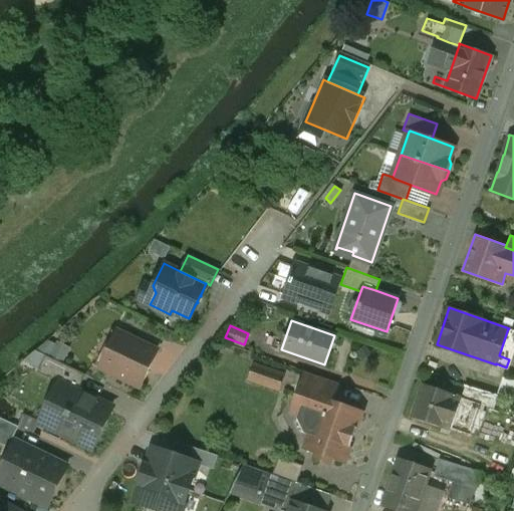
[(513,330),(509,328),(508,328),(499,355),(509,359),(513,345),(513,330)]
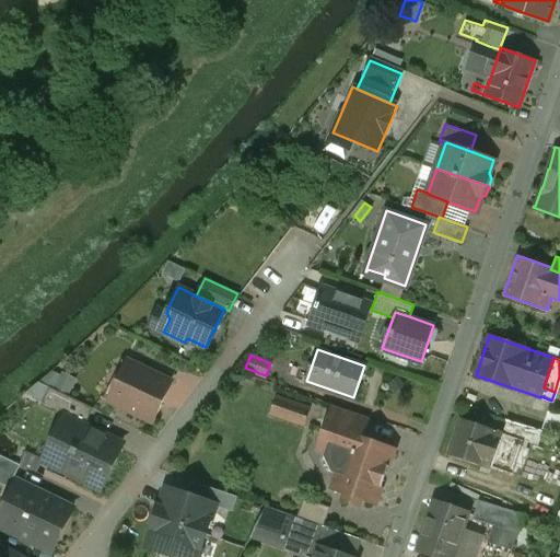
[(171,381),(127,360),(126,361),(128,362),(111,398),(108,397),(108,399),(151,419),(171,381)]
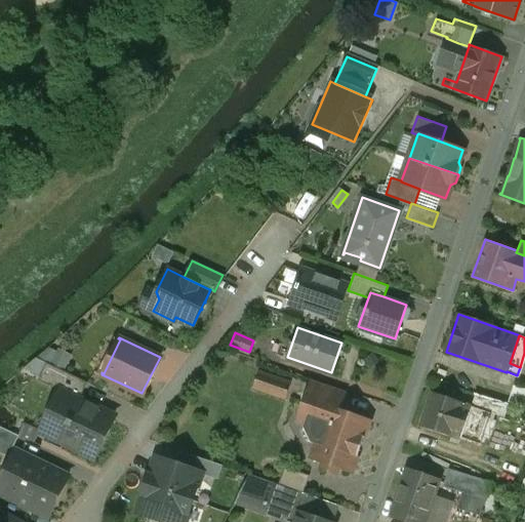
[(68,358),(56,353),(52,362),(63,367),(68,358)]
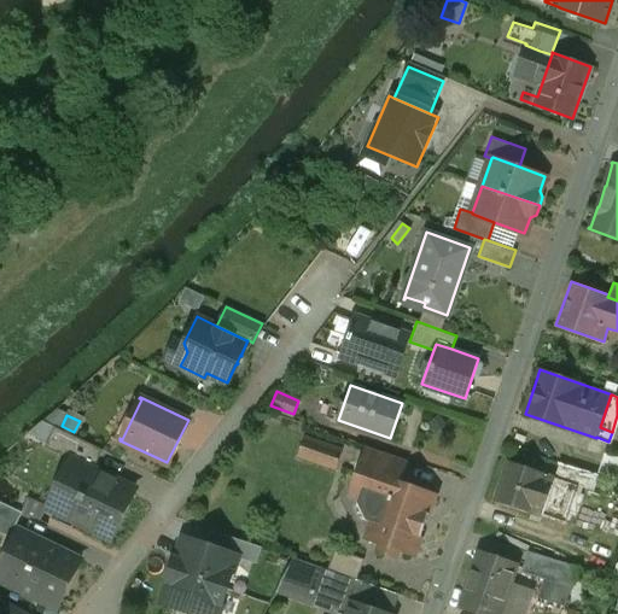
[(103,449),(53,425),(44,445),(69,457),(69,456),(93,467),(103,449)]
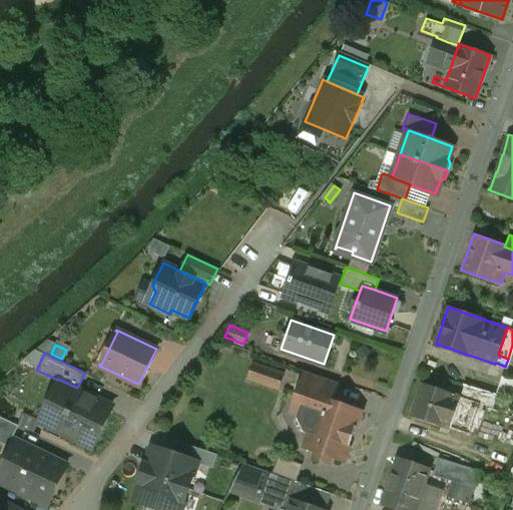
[(265,367),(253,363),(248,378),(260,382),(265,367)]
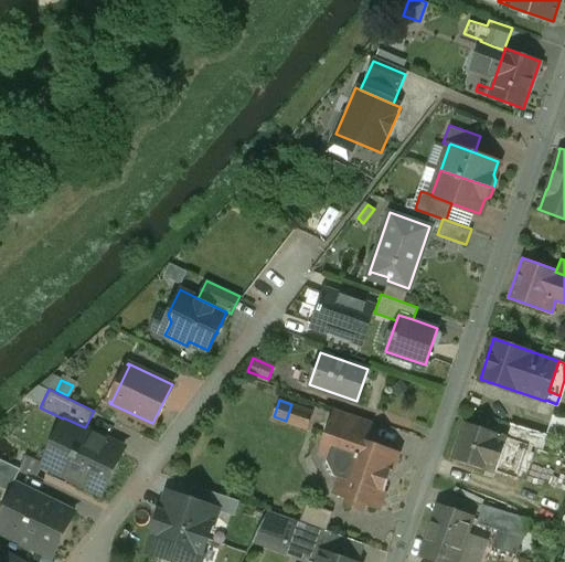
[(312,411),(291,404),(286,421),(307,427),(312,411)]
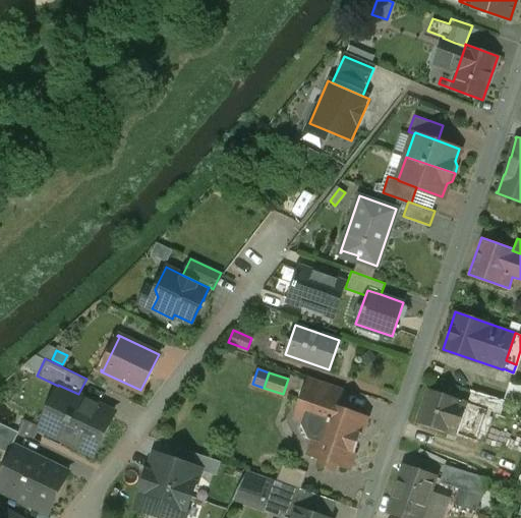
[(344,388),(309,376),(301,398),(307,400),(308,398),(336,407),(336,406),(337,407),(344,388)]
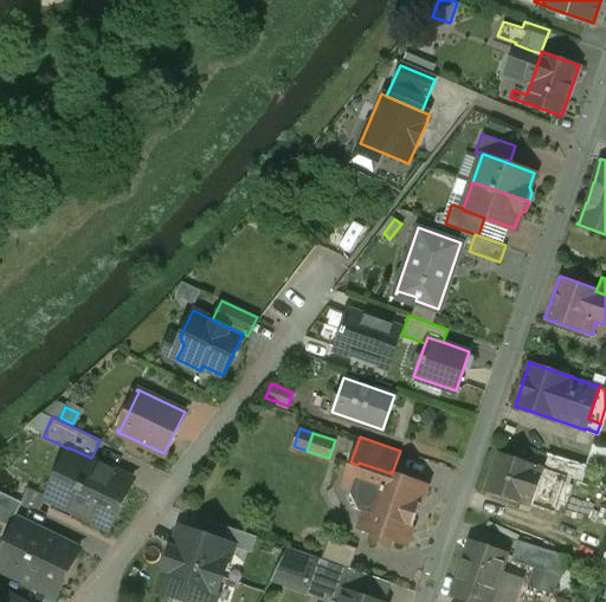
[(587,459),(605,465),(605,442),(593,439),(587,459)]
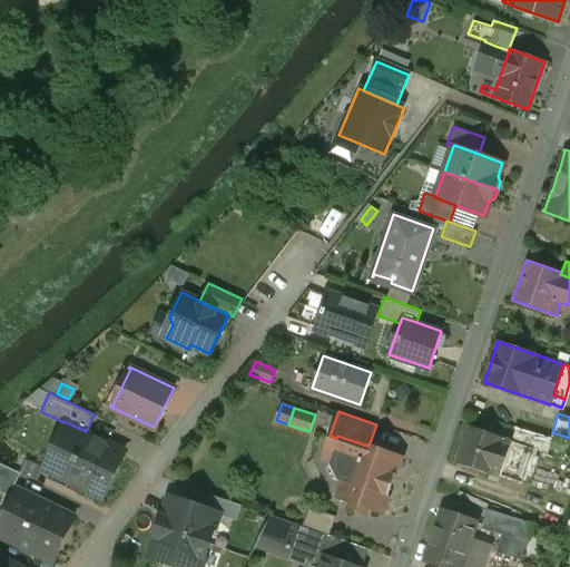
[(86,431),(64,421),(64,422),(41,467),(101,496),(124,450),(86,431)]
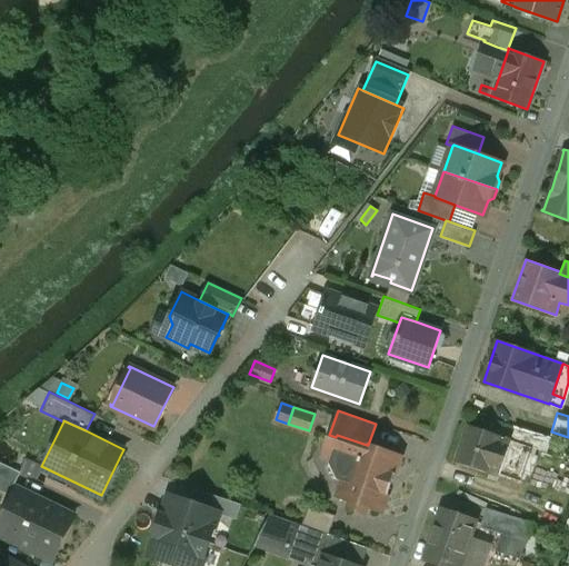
[(499,435),(468,424),(456,462),(487,472),(487,469),(510,477),(521,443),(499,436),(499,435)]
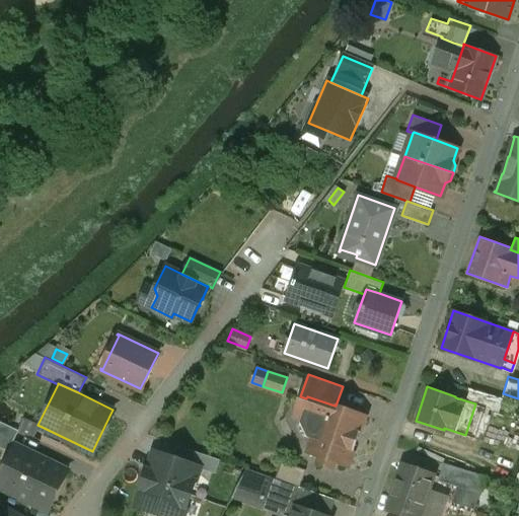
[(335,406),(307,396),(306,398),(300,396),(295,414),(303,417),(302,421),(308,435),(312,436),(307,451),(348,464),(353,449),(354,450),(360,431),(360,430),(365,416),(336,406),(335,404),(335,406)]
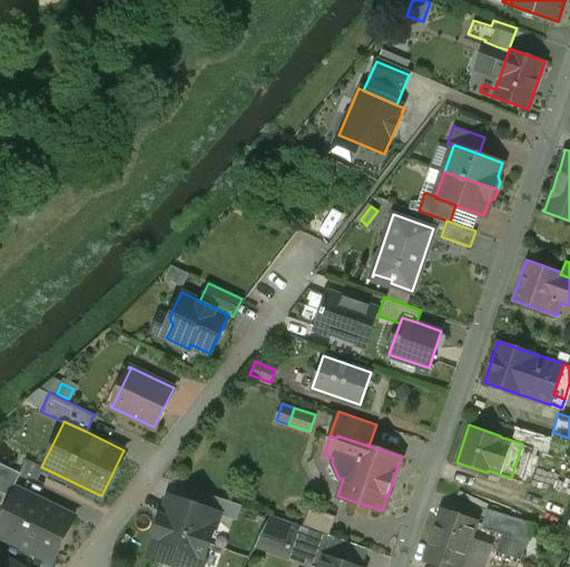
[(41,467),(27,459),(20,471),(36,479),(41,467)]
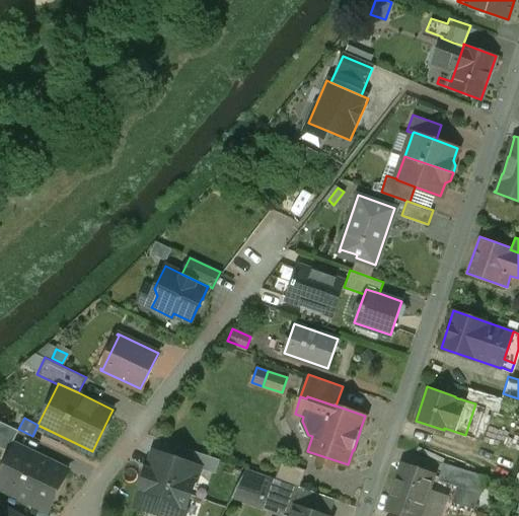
[(18,429),(0,420),(0,440),(10,445),(18,429)]
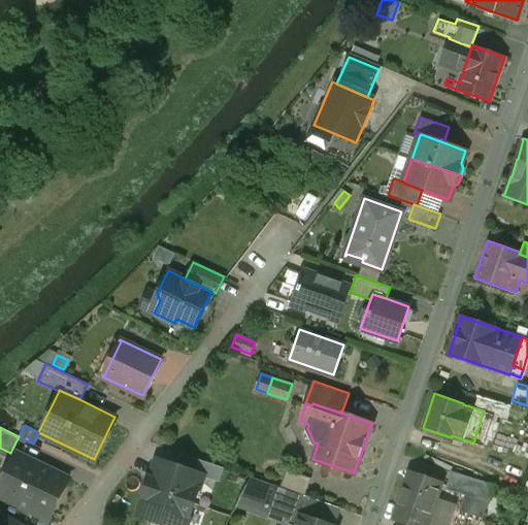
[(19,457),(12,454),(0,479),(0,494),(48,518),(68,478),(38,463),(37,464),(22,456),(22,455),(20,454),(19,457)]
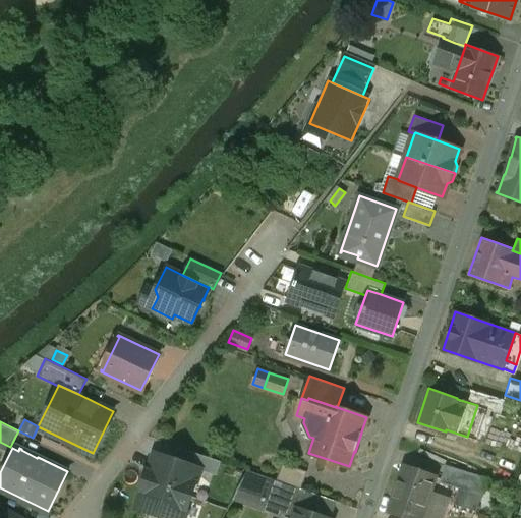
[(136,507),(170,517),(186,517),(201,474),(153,458),(136,507)]
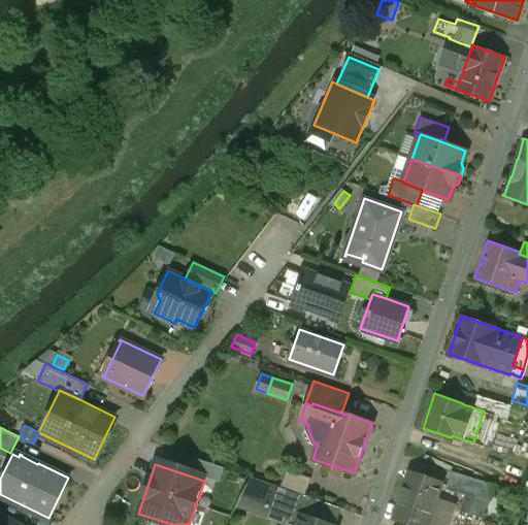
[(310,477),(286,468),(279,486),(304,494),(310,477)]
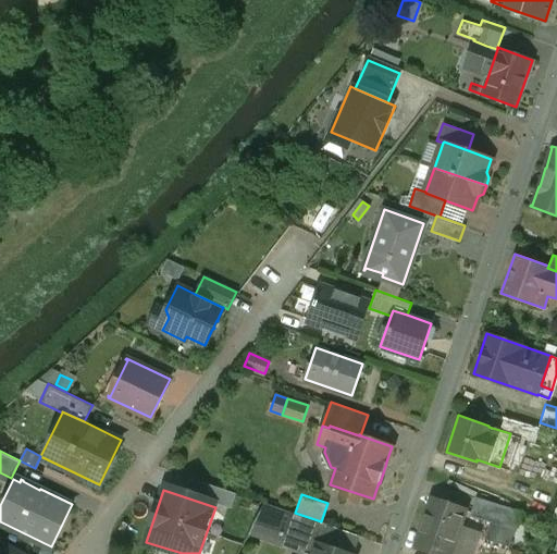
[(449,553),(466,507),(431,496),(413,548),(433,553),(449,553)]
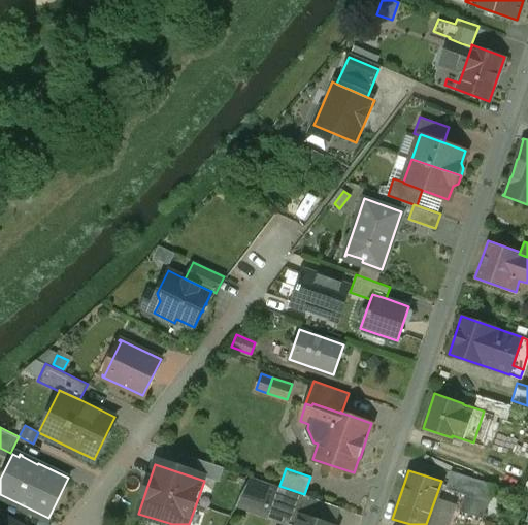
[(494,484),(451,470),(446,488),(466,495),(467,495),(489,502),(494,484)]
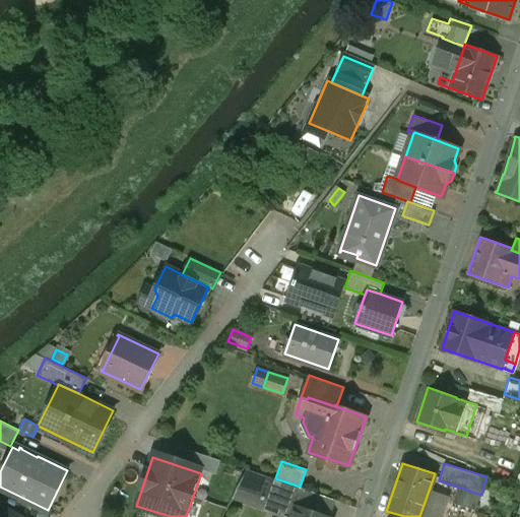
[(300,487),(275,478),(271,489),(273,490),(272,494),(297,503),(296,507),(325,516),(332,498),(300,487)]
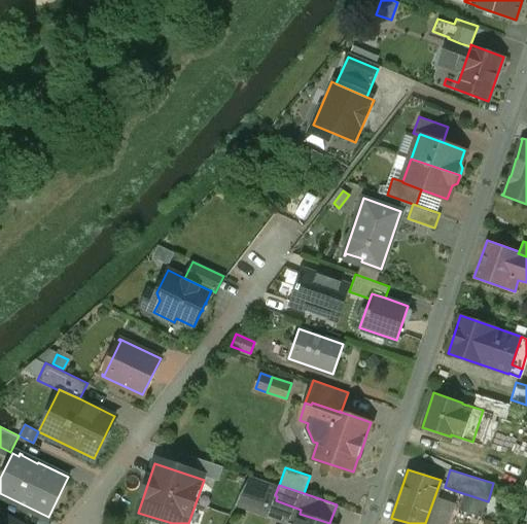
[(272,497),(252,490),(247,507),(267,514),(269,508),(271,508),(272,503),(271,502),(272,499),(272,497)]
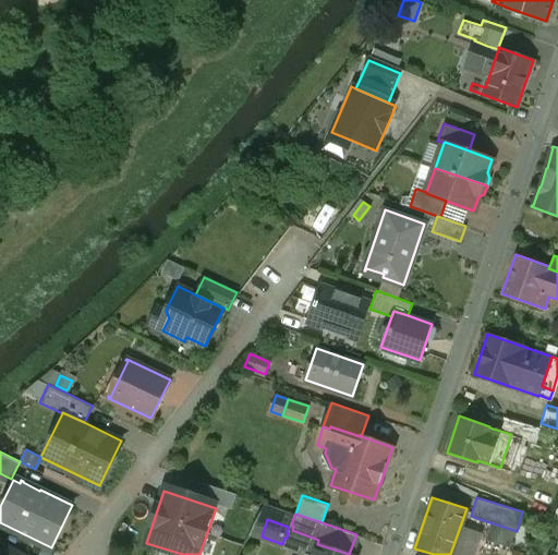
[(349,554),(317,544),(313,554),(349,554)]
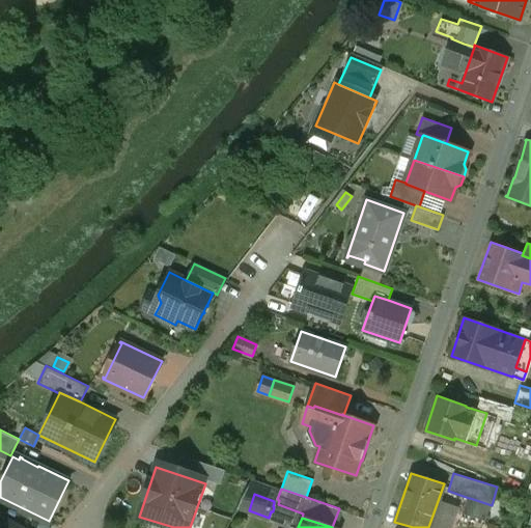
[(26,527),(9,519),(3,527),(26,527)]
